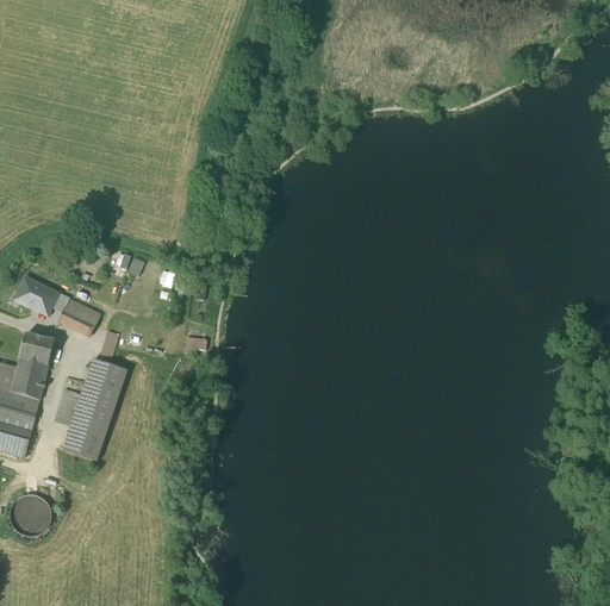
[(131,256),(118,250),(113,263),(126,268),(131,256)]
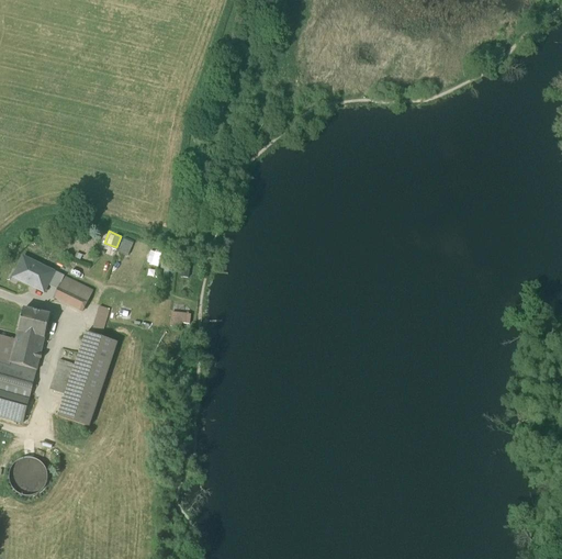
[(121,249),(128,252),(132,239),(124,237),(121,249)]
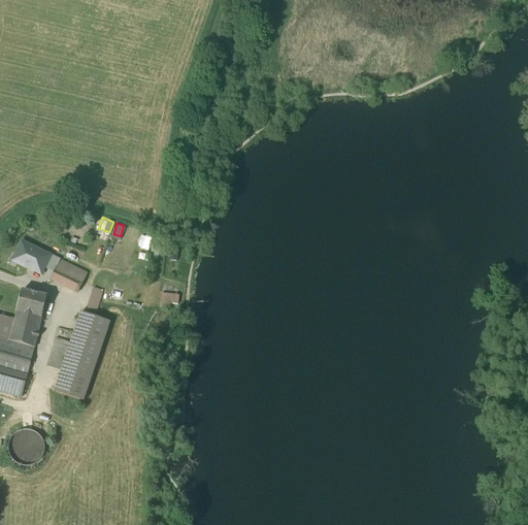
[(139,241),(146,244),(152,232),(143,230),(139,241)]
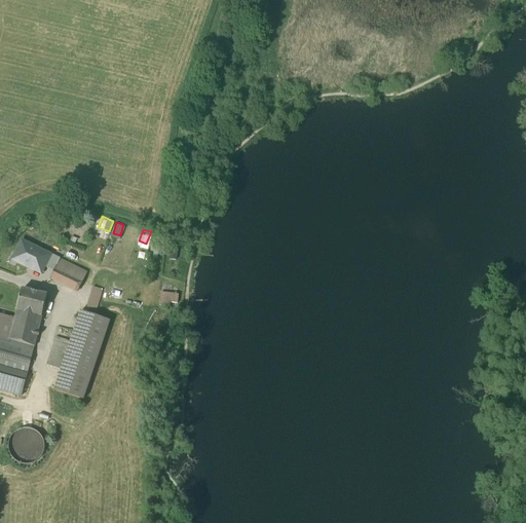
[(22,238),(15,251),(20,253),(16,260),(41,271),(44,265),(50,253),(49,253),(22,238)]
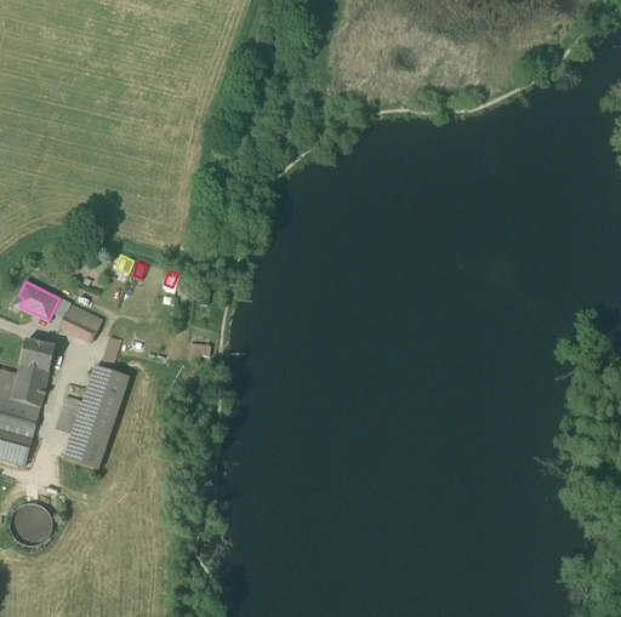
[(70,303),(60,297),(58,298),(60,298),(52,313),(63,318),(66,314),(70,303)]
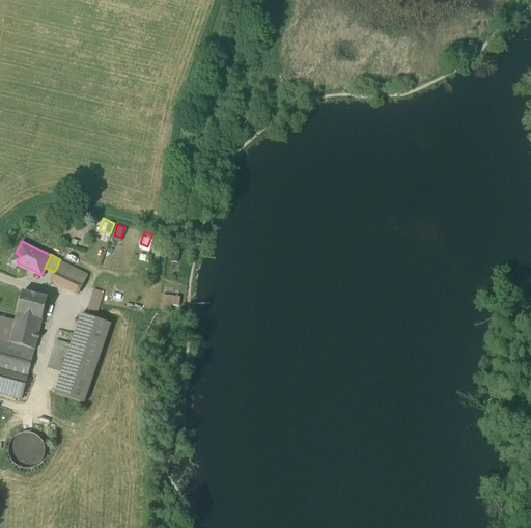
[(87,272),(60,259),(56,269),(83,282),(87,272)]
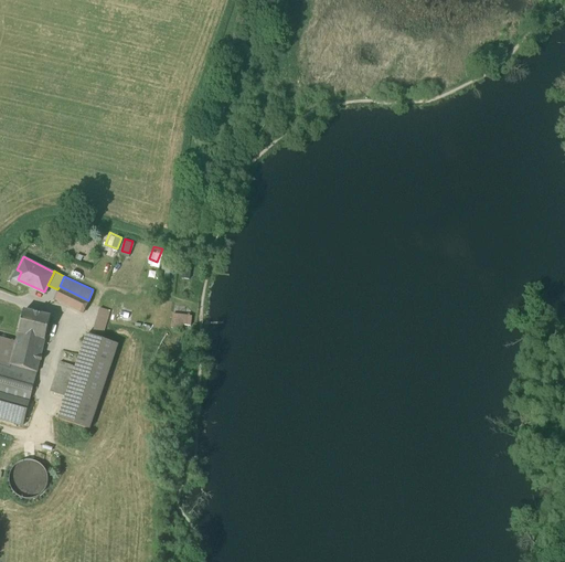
[(83,311),(88,300),(60,286),(57,289),(54,297),(83,311)]
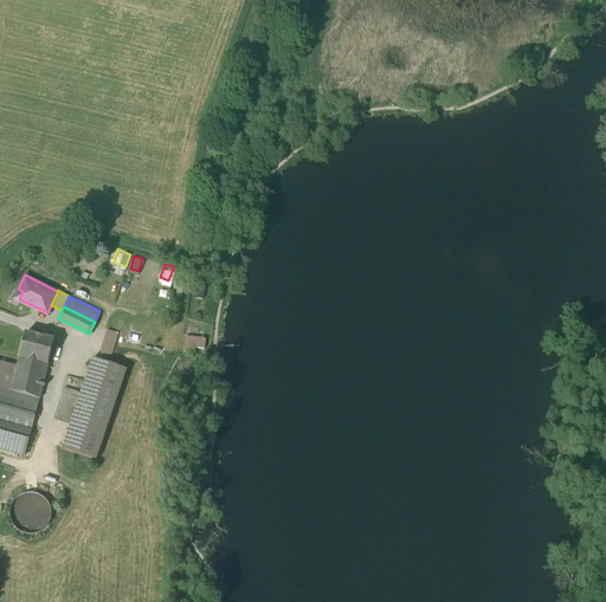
[(118,331),(107,328),(100,353),(110,356),(118,331)]
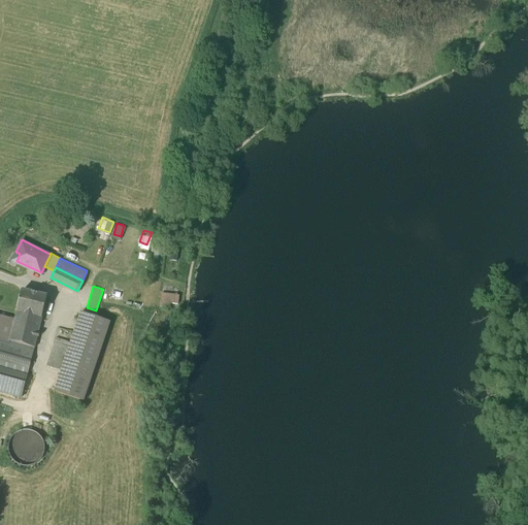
[(17,309),(41,317),(47,295),(22,289),(17,309)]
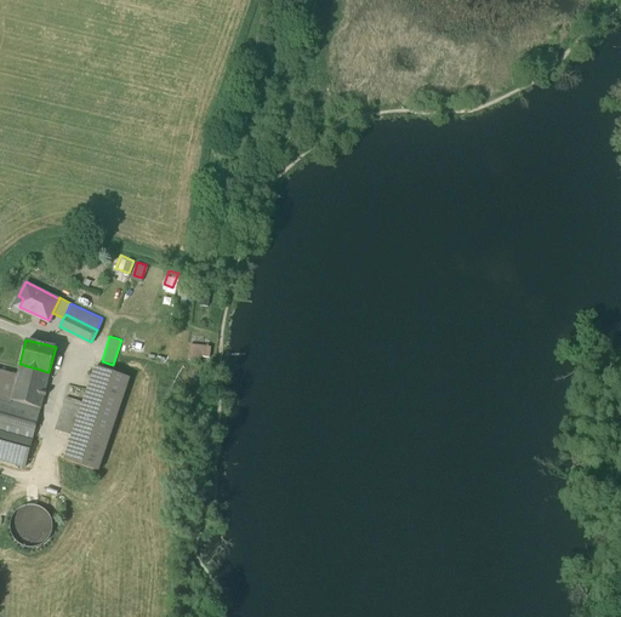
[(192,359),(200,359),(201,356),(210,356),(210,343),(192,343),(192,359)]
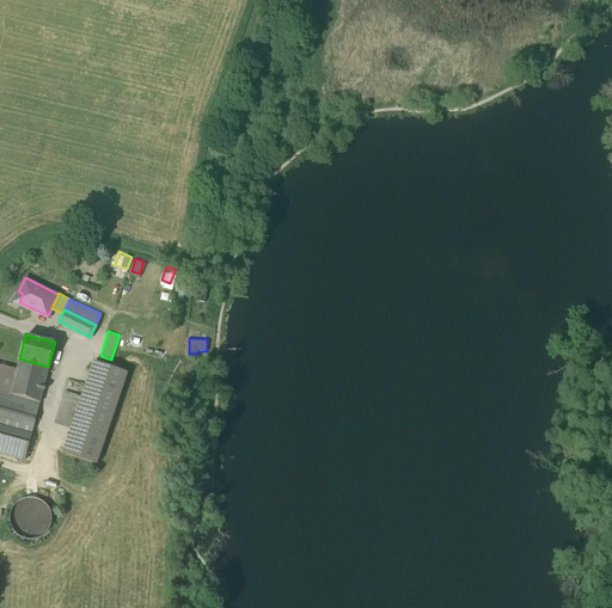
[(19,358),(17,368),(11,393),(40,401),(48,367),(19,358)]
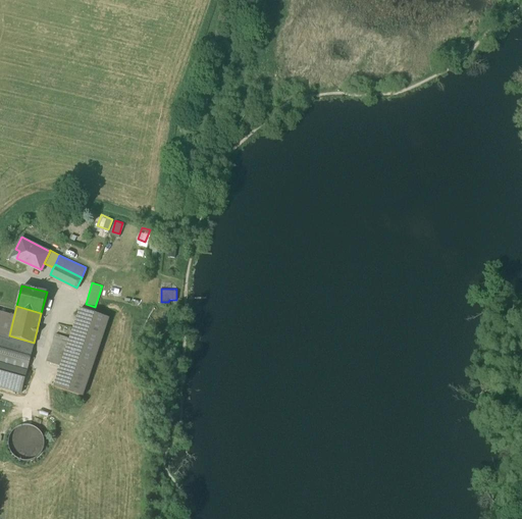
[(53,384),(83,395),(109,316),(80,307),(69,338),(60,365),(53,384)]
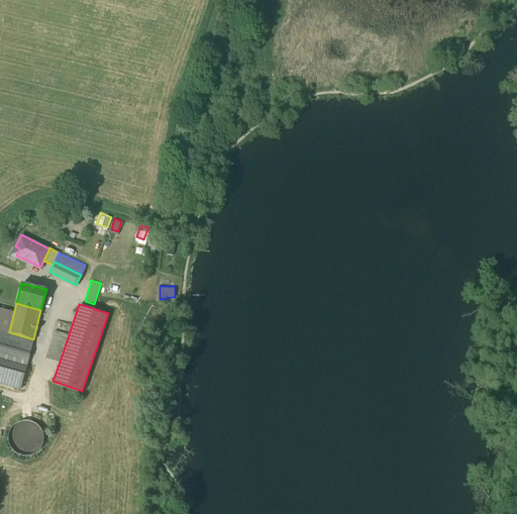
[(0,358),(26,367),(33,339),(9,332),(14,311),(0,307),(0,358)]
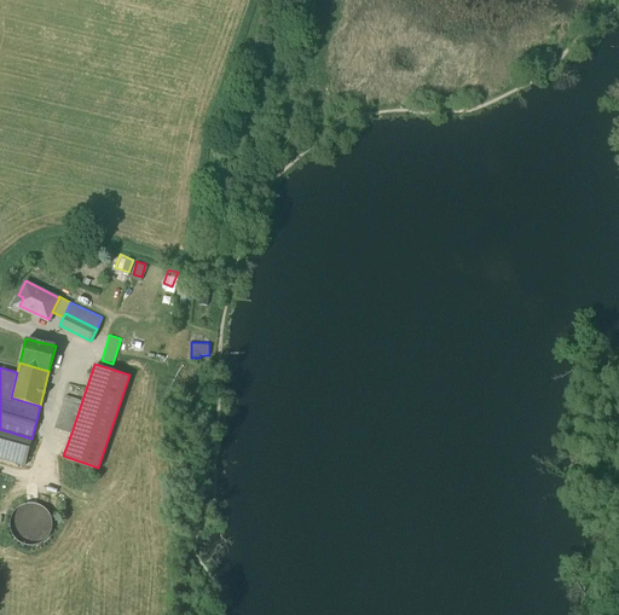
[(55,427),(71,433),(82,400),(65,394),(55,427)]
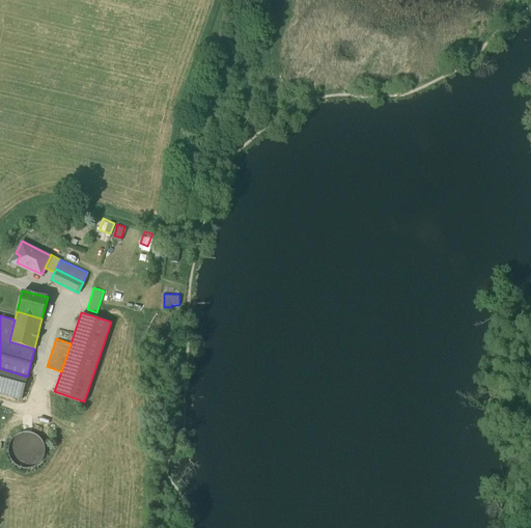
[(0,391),(22,398),(27,377),(0,368),(0,391)]
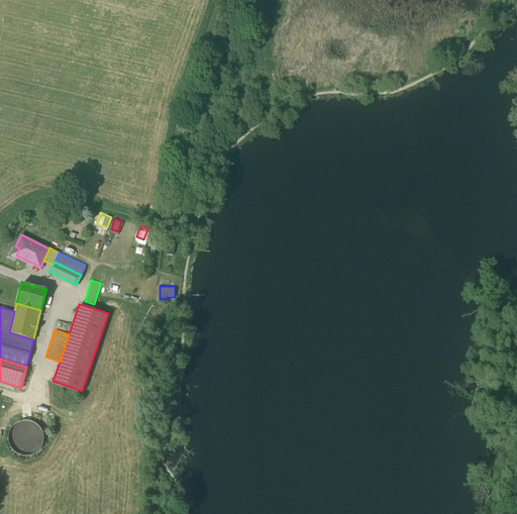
[(8,432),(8,439),(10,445),(15,450),(21,453),(28,453),(34,451),(39,446),(42,440),(42,433),(40,427),(35,422),(29,419),(22,419),(16,421),(11,426),(8,432)]
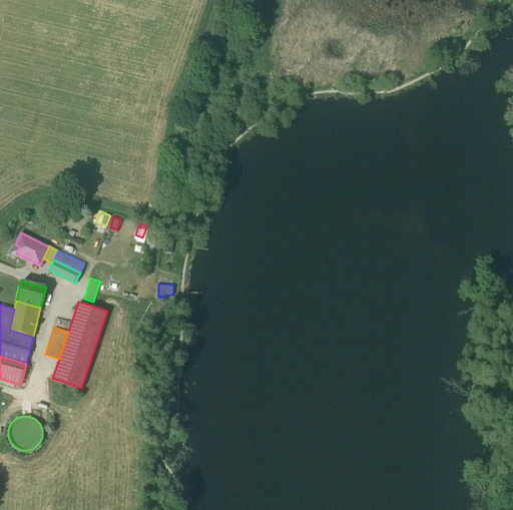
All buildings are outlined.
